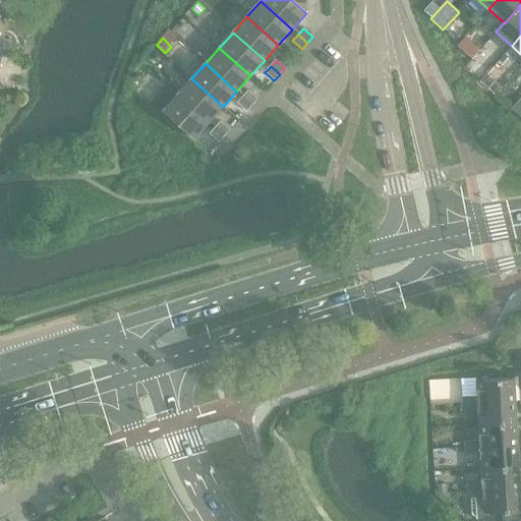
[(191,78),(177,95),(209,122),(223,107),(191,78)]
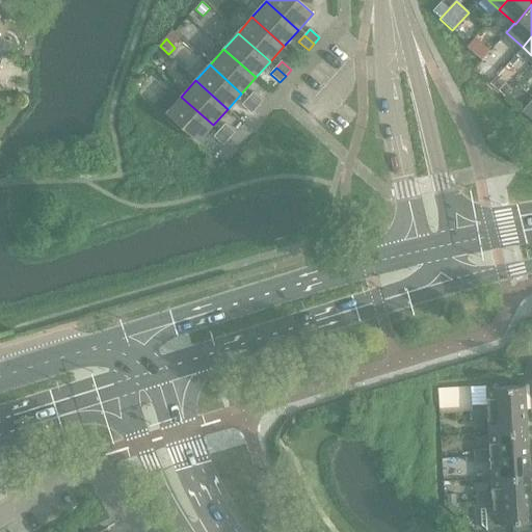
[(254,92),(247,99),(258,107),(263,101),(254,92)]
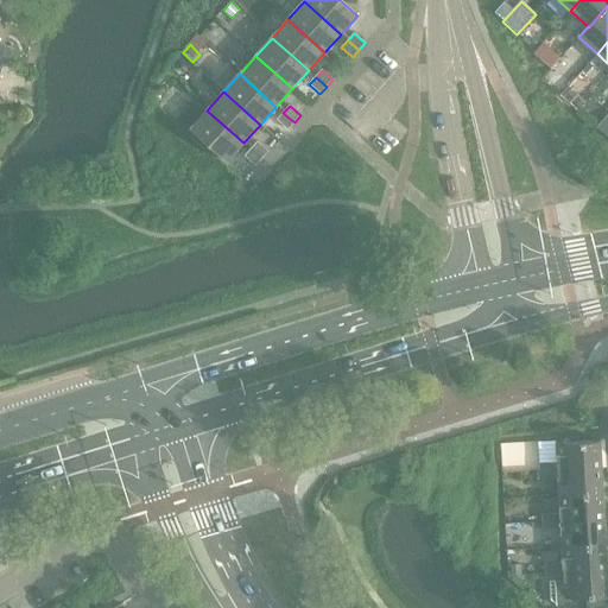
[(244,143),(207,111),(190,130),(227,162),(244,143)]
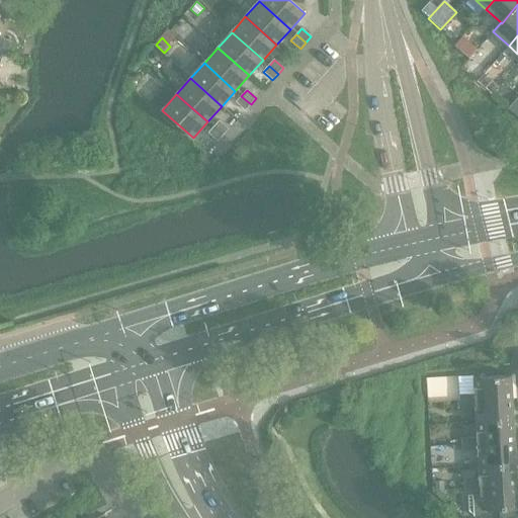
[(251,104),(241,96),(236,102),(245,110),(251,104)]
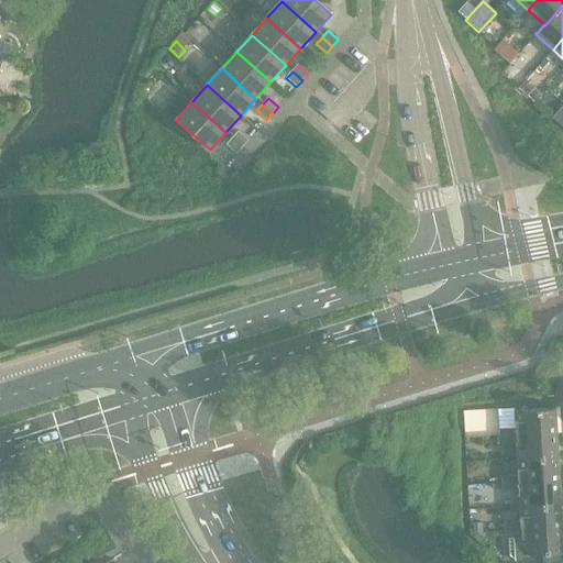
[(239,131),(232,138),(242,147),(249,141),(239,131)]
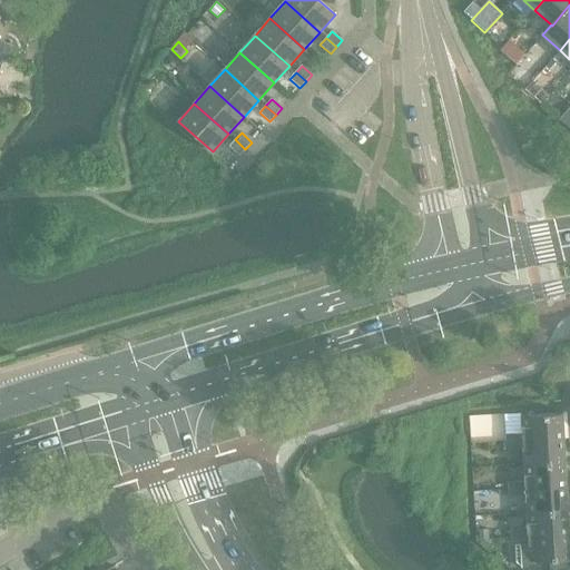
[(245,149),(235,139),(229,146),(239,156),(245,149)]
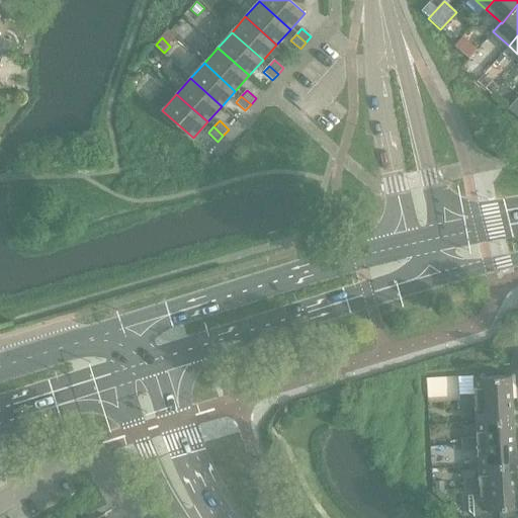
[(468,407),(477,407),(476,401),(513,399),(512,375),(475,377),(476,394),(468,395),(468,407)]
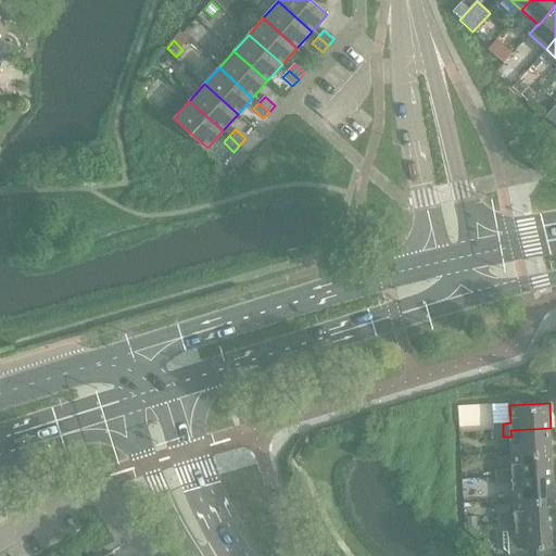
[(494,438),(503,437),(503,424),(494,424),(494,431),(494,438)]
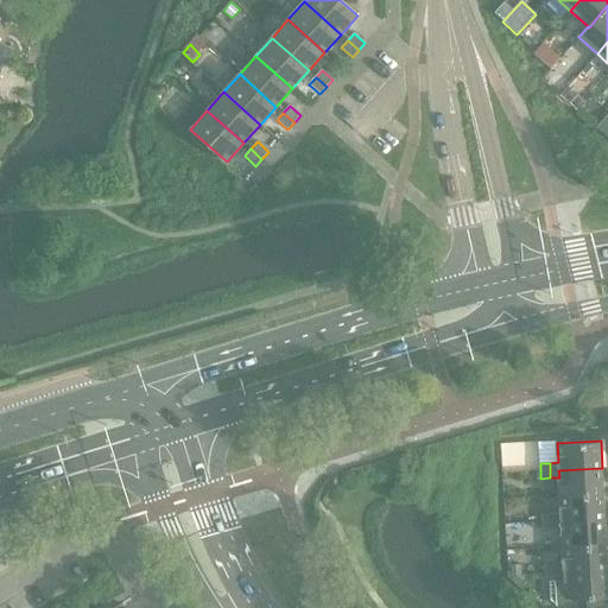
[(558,470),(559,477),(561,495),(605,493),(602,468),(558,470)]
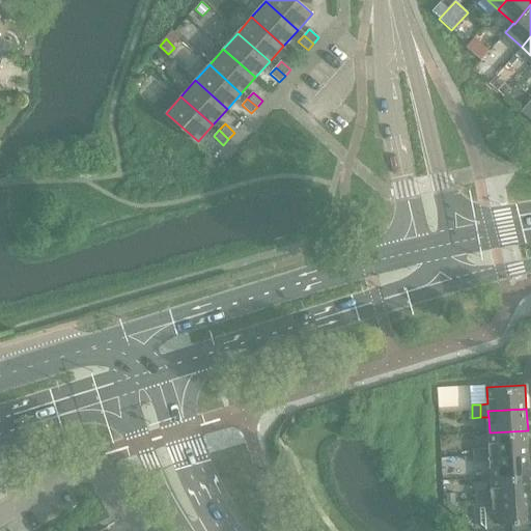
[(528,430),(490,432),(490,448),(482,449),(483,463),(491,462),(491,455),(529,453),(528,430)]
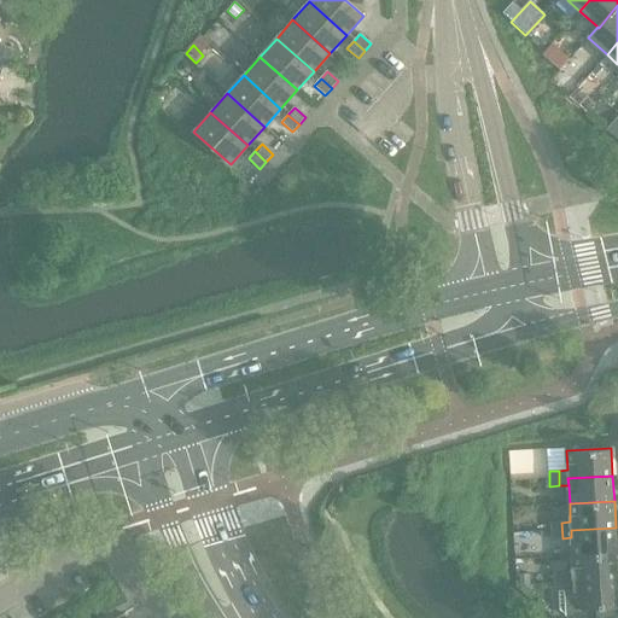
[(553,538),(563,538),(561,523),(552,523),(553,538)]
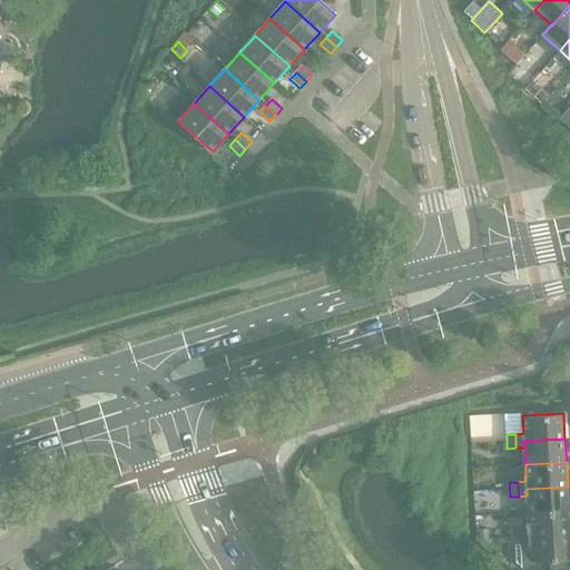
[(568,487),(527,489),(527,495),(528,512),(569,510),(568,487)]
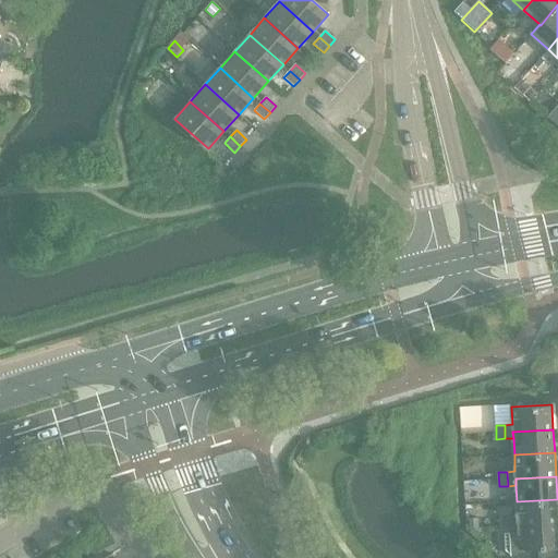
[(557,519),(557,499),(517,501),(518,519),(509,519),(510,533),(519,532),(518,525),(557,522),(557,519)]
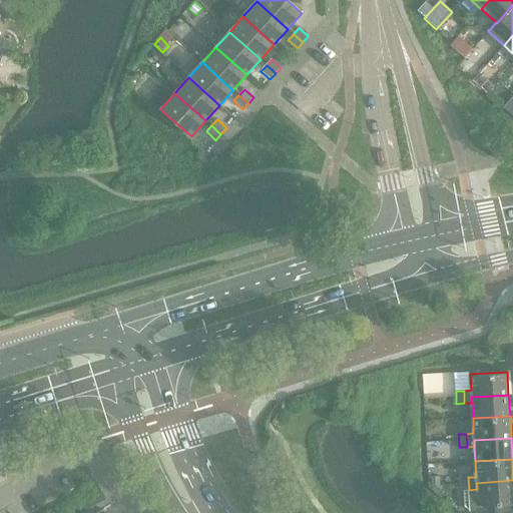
[(439,477),(430,477),(431,486),(440,485),(439,477)]
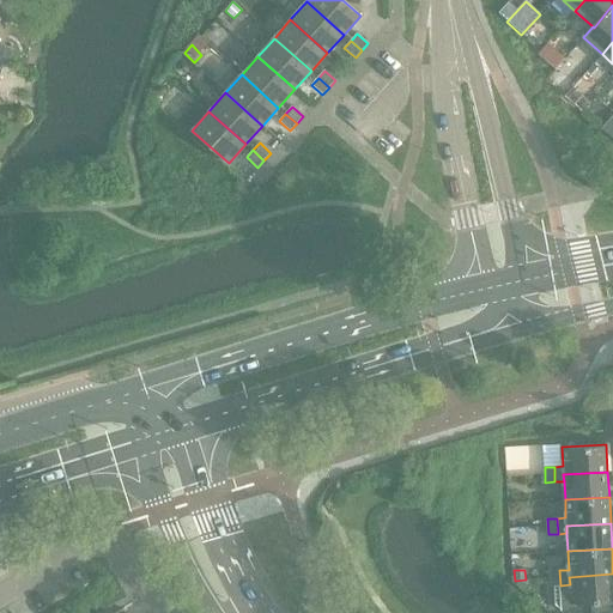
[(559,570),(551,570),(551,578),(551,586),(556,586),(560,586),(559,570)]
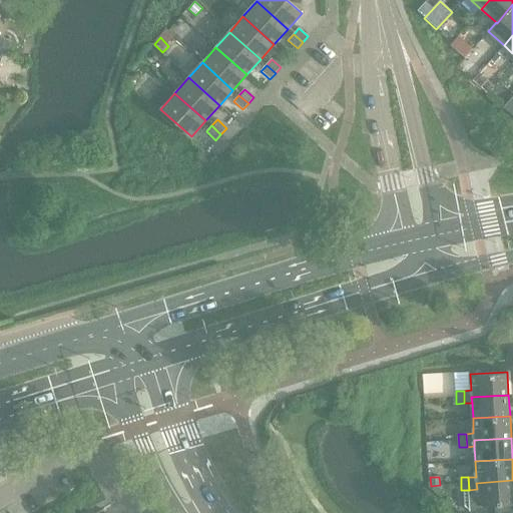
[(477,489),(469,490),(465,490),(465,506),(472,512),(478,505),(499,504),(512,503),(512,480),(476,483),(477,489)]
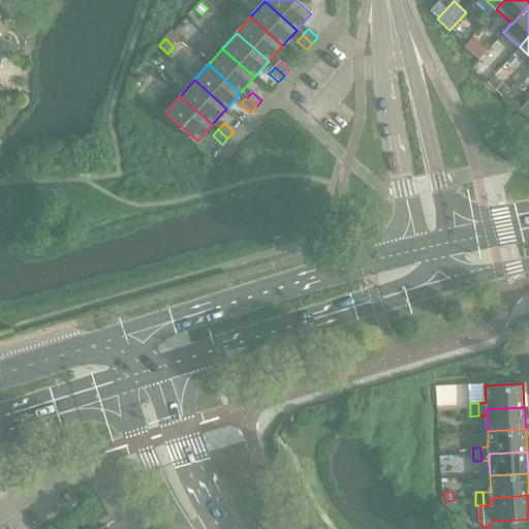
[(528,528),(528,519),(515,520),(515,528),(528,528)]
